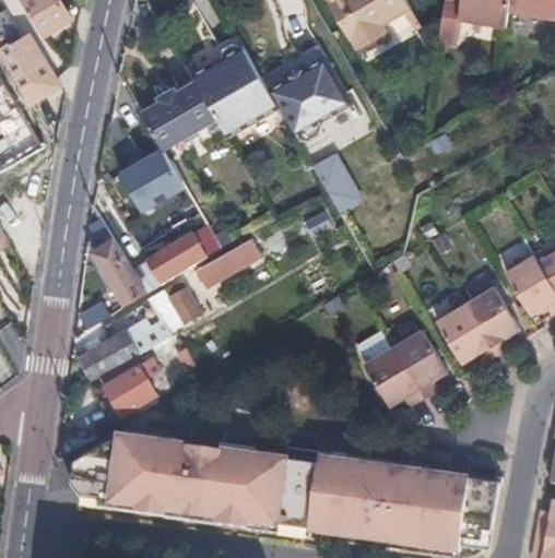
[(19,0),(42,37),(69,20),(57,0),(19,0)]
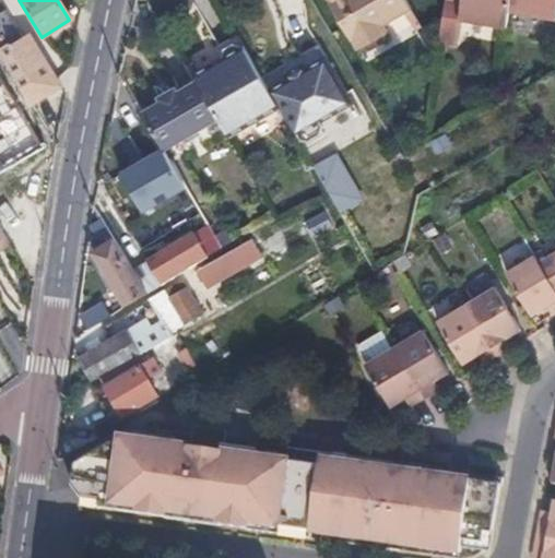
[(327,0),(356,50),(368,51),(381,44),(385,32),(380,25),(409,9),(403,0),(327,0)]
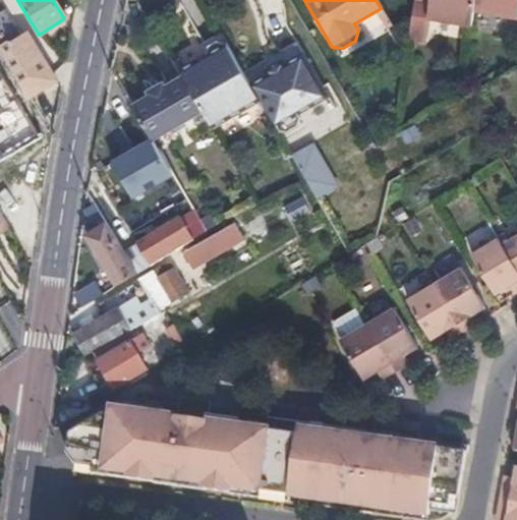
[(473,0),(412,0),(407,39),(421,41),(424,18),(470,24),(472,9),(473,0)]
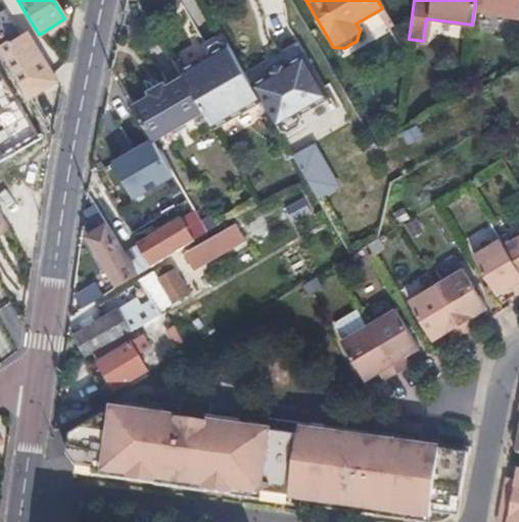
[(518,0),(475,0),(474,9),(518,16),(518,14),(518,0)]
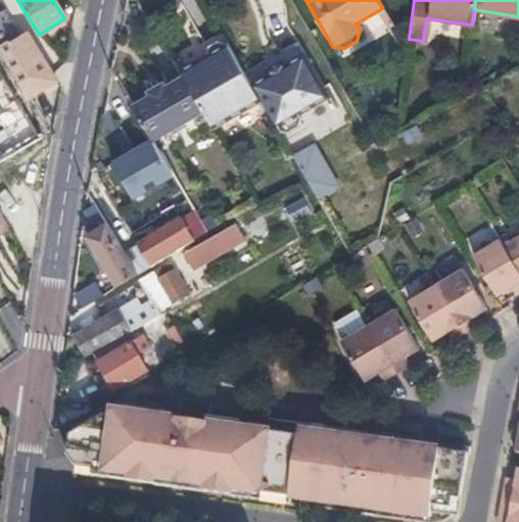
[(54,81),(25,32),(0,47),(0,55),(27,98),(54,81)]
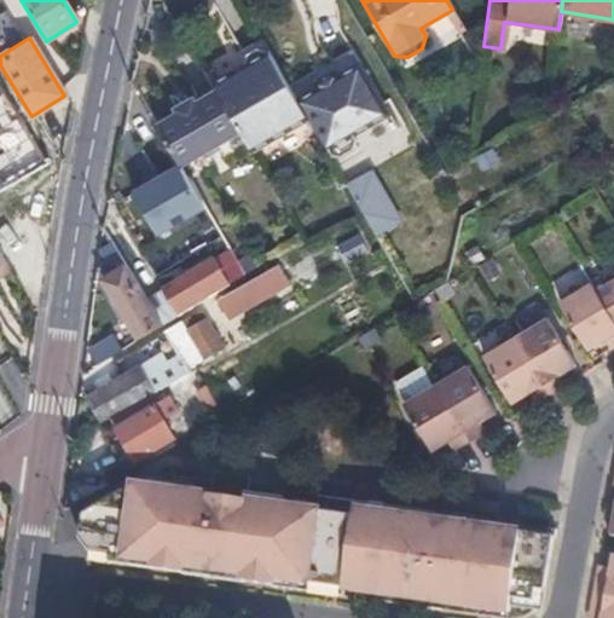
[(209,84),(250,154),(306,121),(294,102),(265,51),(264,52),(255,50),(245,55),(243,64),(247,69),(231,78),(229,73),(209,84)]
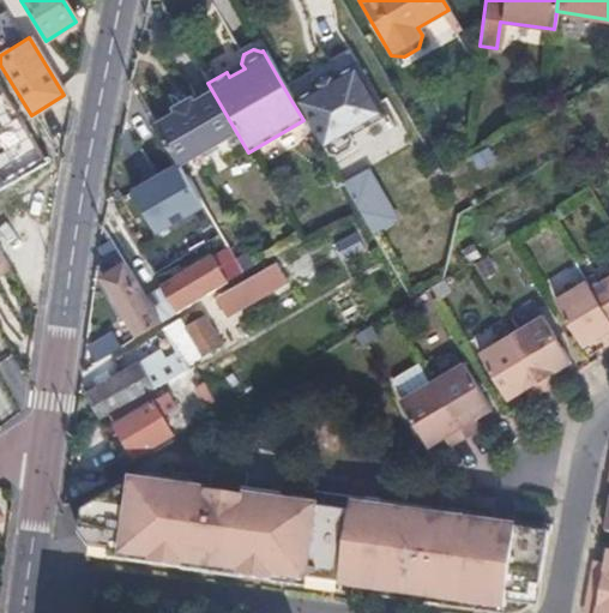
[(241,64),(227,72),(229,77),(245,68),(241,64)]
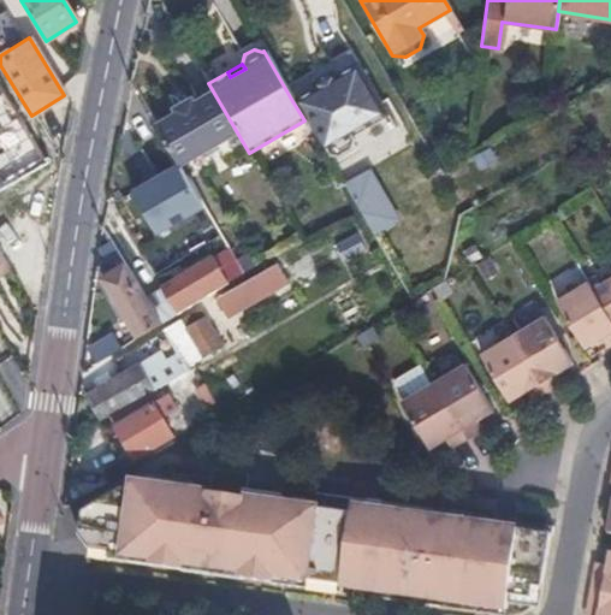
[(385,114),(356,64),(334,77),(331,72),(312,83),(314,88),(292,101),(304,120),(321,151),(324,149),(327,154),(336,157),(349,148),(353,140),(349,135),(385,114)]
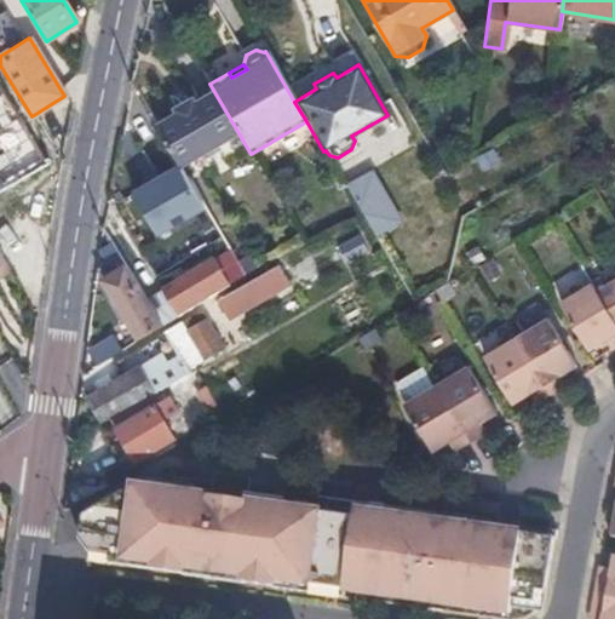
[(40,160),(0,91),(0,183),(40,160)]
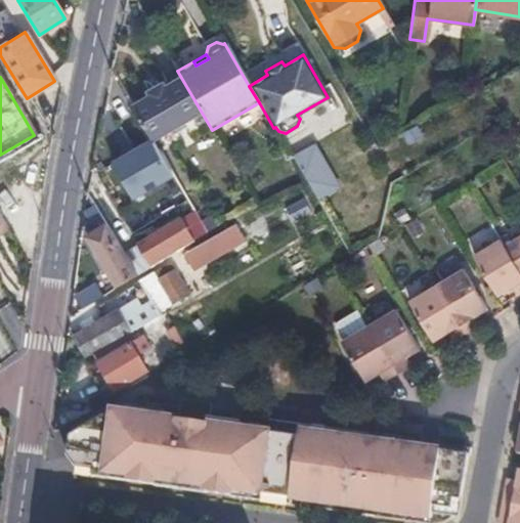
[(201,112),(181,77),(164,87),(162,83),(146,92),(148,95),(130,106),(150,141),(201,112)]
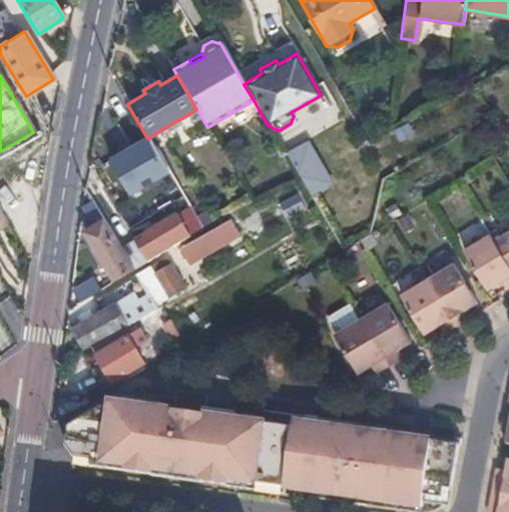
[(309,139),(286,151),(311,195),(334,182),(309,139)]
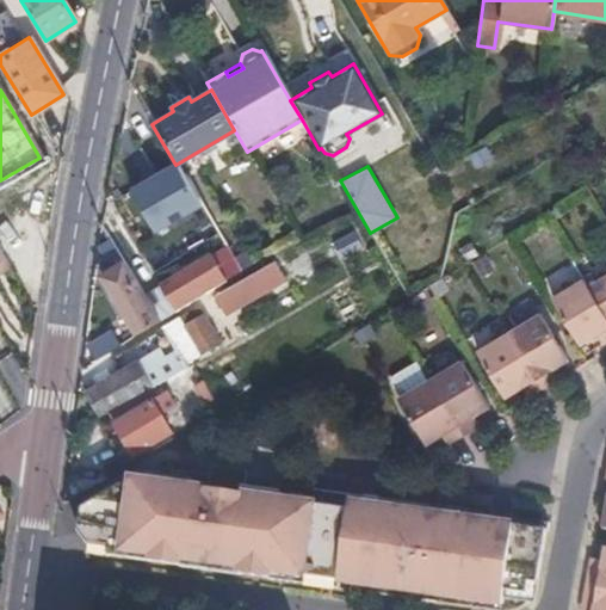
[(205,215),(184,178),(172,185),(193,222),(205,215)]
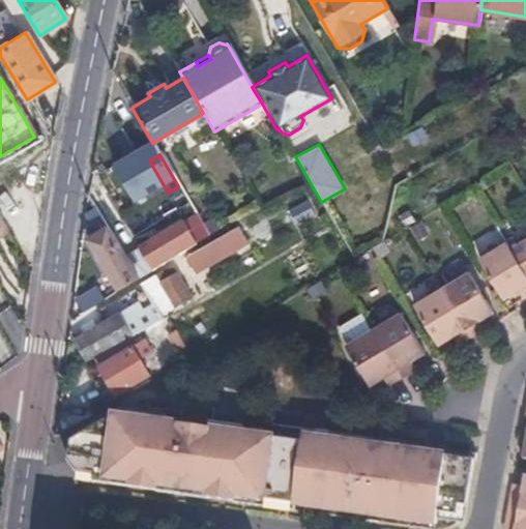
[(292,225),(314,216),(308,199),(286,207),(292,225)]
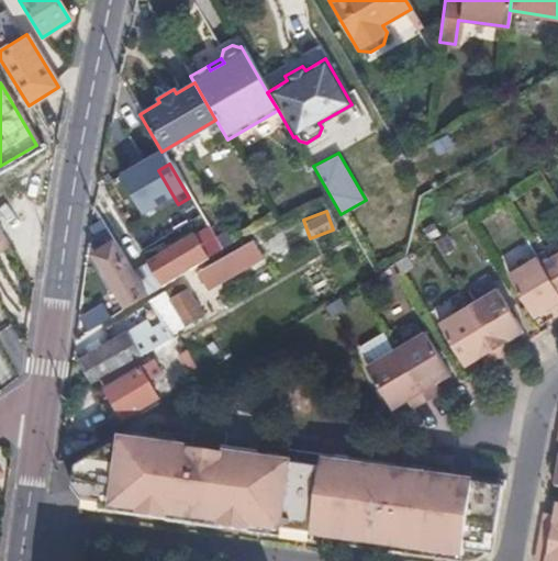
[(98,220),(87,227),(95,238),(105,232),(98,220)]
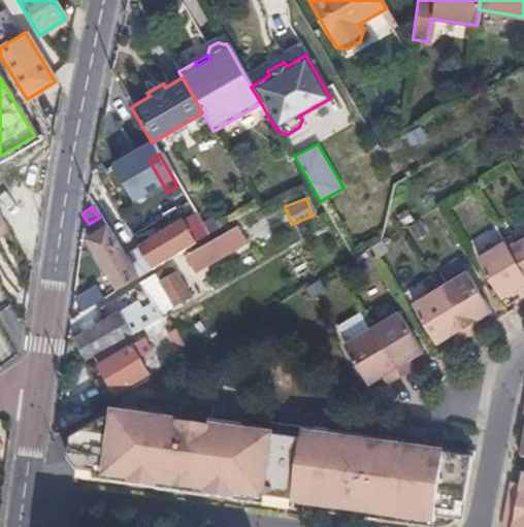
[(193,212),(123,255),(136,277),(207,235),(193,212)]
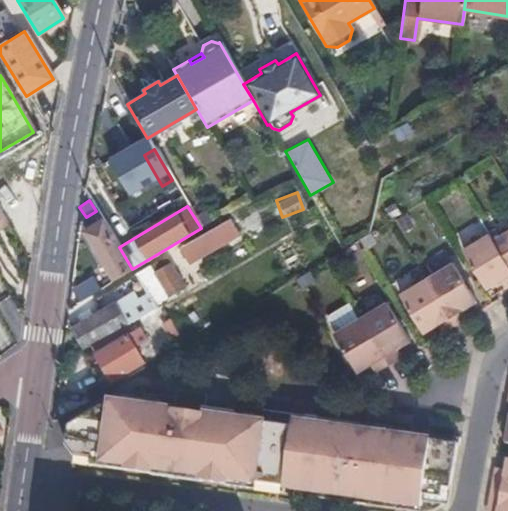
[(119,247),(102,219),(82,231),(113,281),(132,269),(119,247)]
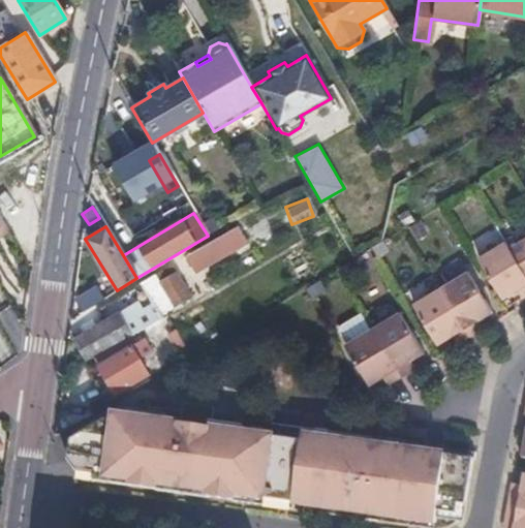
[(232,247),(241,241),(233,228),(224,234),(232,247)]
